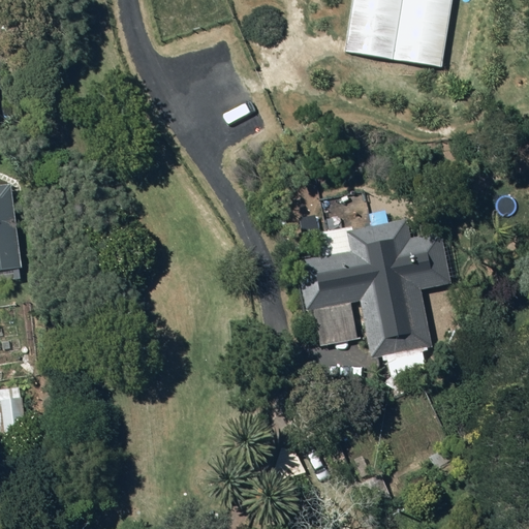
[(0,183),(0,269),(24,268),(17,183),(0,183)]
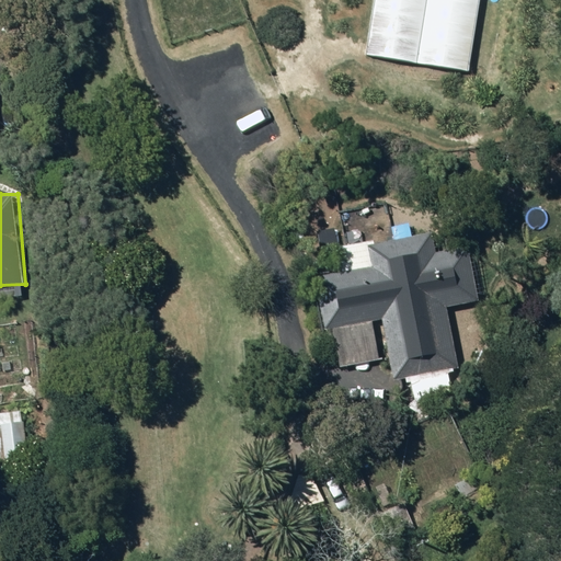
[(434,231),(370,242),(375,267),(321,276),(329,328),(385,318),(395,378),(459,368),(449,306),(479,300),(470,245),(437,251),(434,231)]
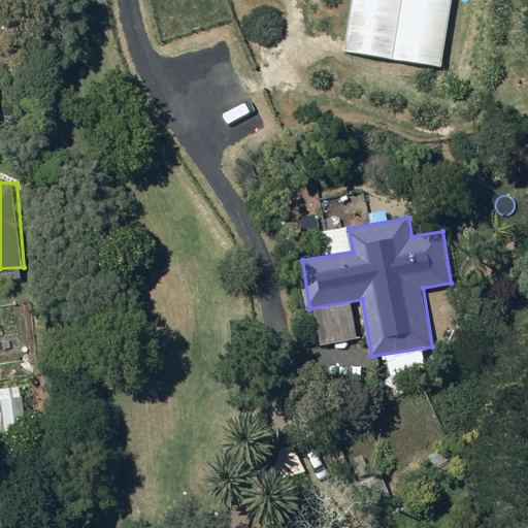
[(22,388),(0,389),(0,434),(25,433),(22,388)]
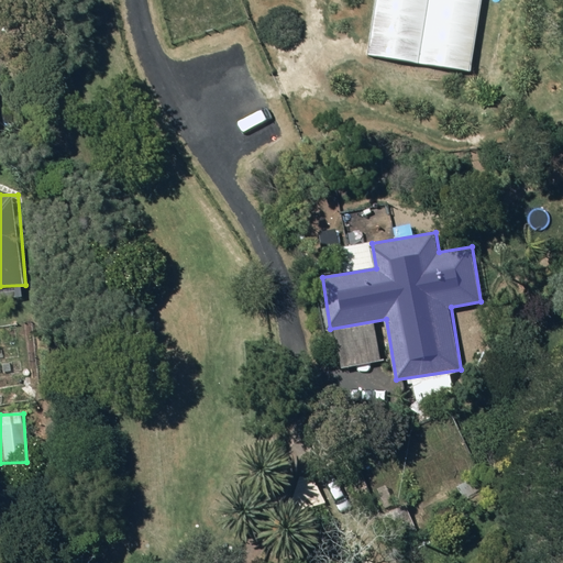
[(386,516),(398,543),(419,534),(406,507),(386,516)]
